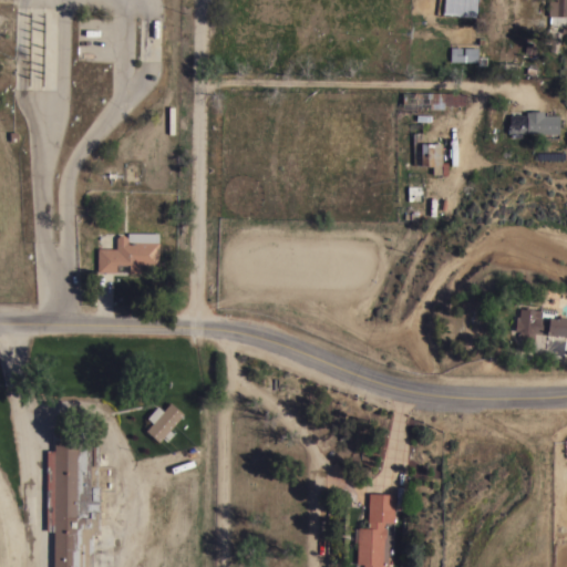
[(566,0),(566,14),(547,14),(548,0),(566,0)]
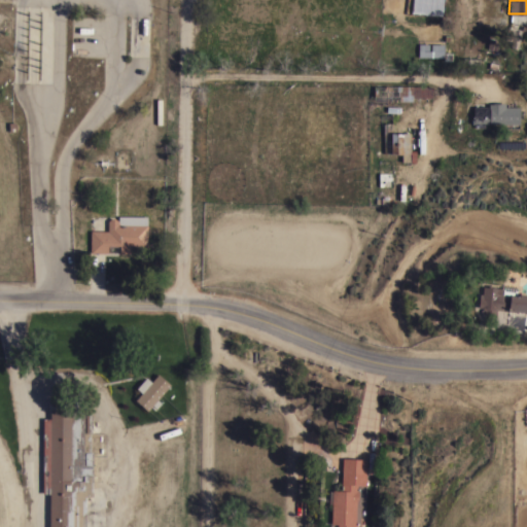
[(517,48),(511,46),(512,40),(504,38),(507,27),(522,31),(517,48)]
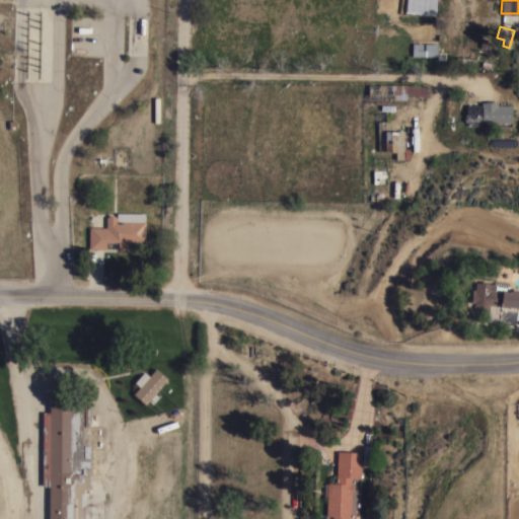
[(437,43),(437,56),(412,55),(412,43),(437,43)]
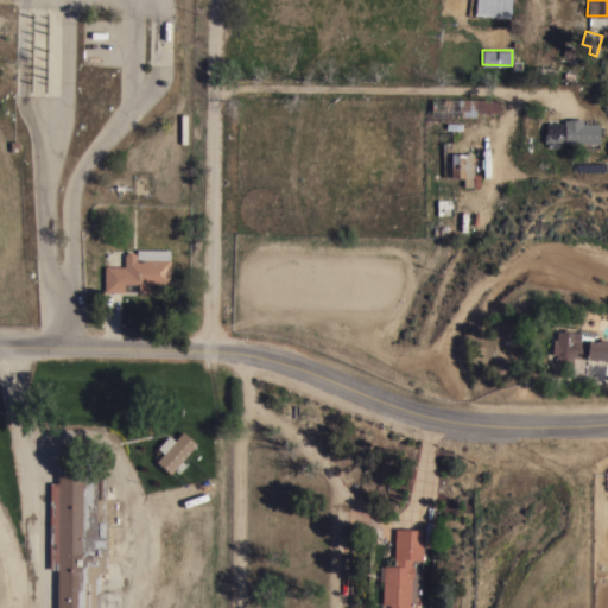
[(475,115),(431,115),(431,97),(498,99),(498,112),(475,112),(475,115)]
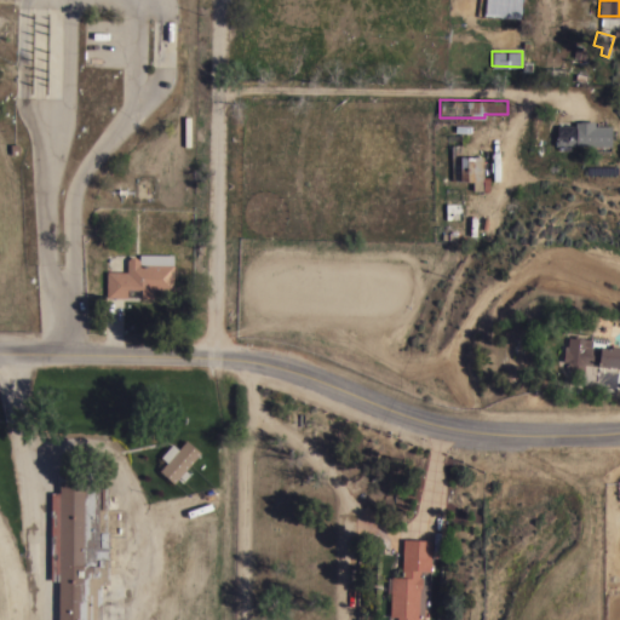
[(574,122),(578,122),(578,121),(595,121),(595,125),(612,125),(612,147),(592,147),(592,144),(572,144),(572,147),(569,147),(569,149),(558,149),(555,144),(555,138),(556,138),(556,125),(574,125),(574,122)]
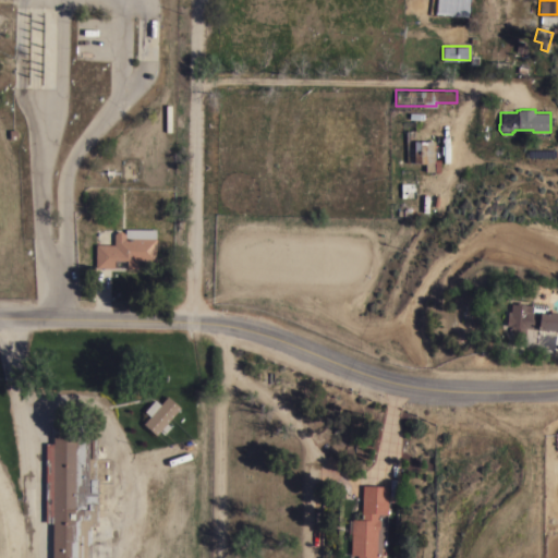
[(434,158),(440,158),(439,170),(434,170),(434,162),(433,162),(433,170),(425,171),(425,162),(405,161),(405,147),(405,130),(415,129),(415,141),(434,140),(434,158)]
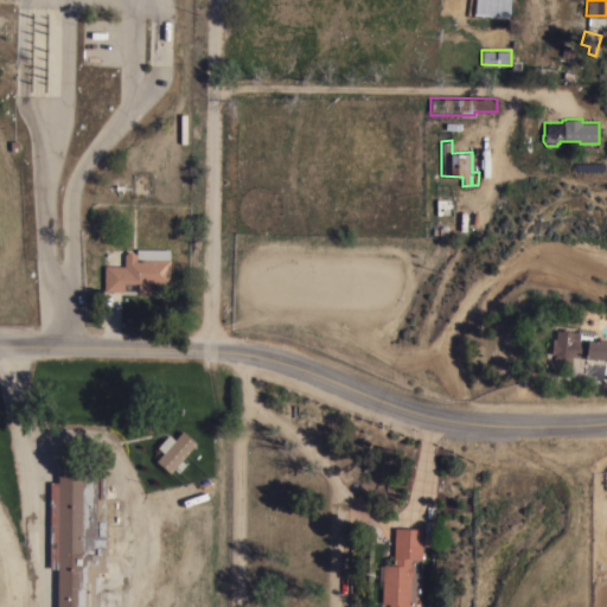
[(170,248),(170,259),(170,283),(151,283),(151,291),(138,291),(138,283),(123,282),(123,291),(103,291),(103,264),(123,264),(123,254),(129,250),(136,254),(136,248),(170,248)]
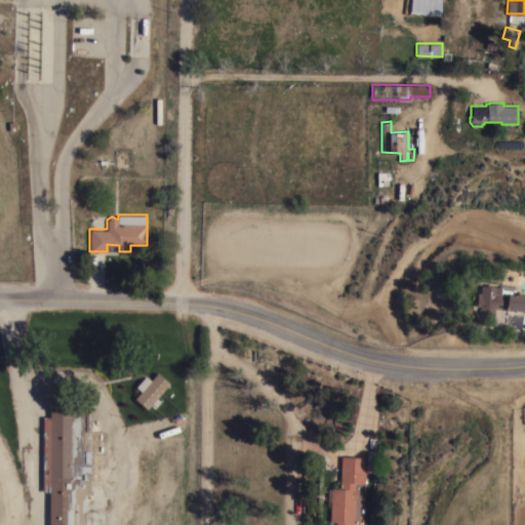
[(345,287),(339,285),(349,261),(353,264),(345,287)]
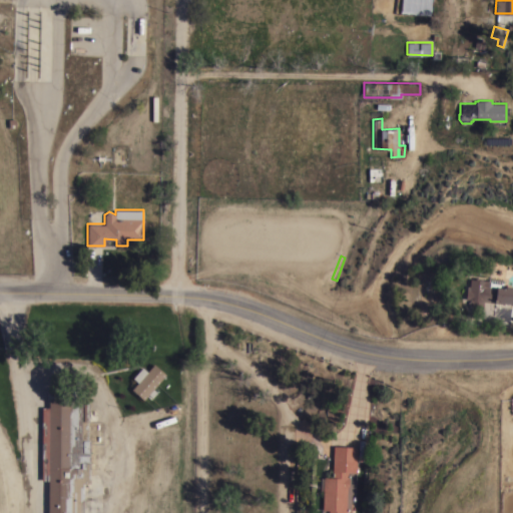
[(512,300),(510,300),(510,303),(500,302),(500,303),(481,301),(482,306),(471,308),(471,306),(468,305),(467,301),(469,300),(469,299),(465,299),(466,286),(468,286),(469,279),(474,279),(474,277),(481,278),(481,280),(490,281),(490,283),(499,284),(499,282),(502,283),(501,288),(504,288),(504,285),(512,285),(512,300)]
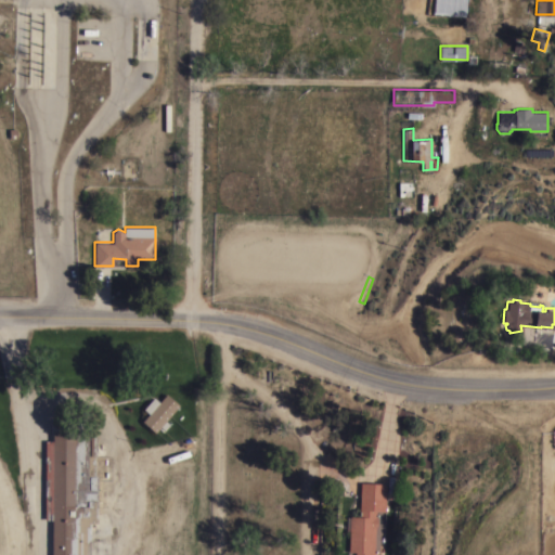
[(165,421),(169,424),(164,430),(159,427),(155,433),(142,422),(149,414),(143,409),(153,397),(159,402),(166,395),(179,405),(165,421)]
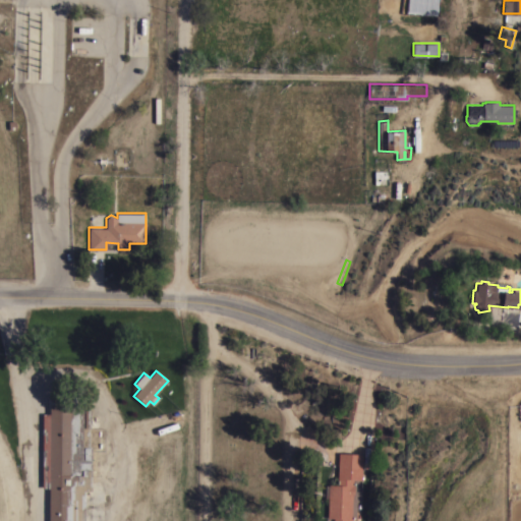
[(43,413),(49,413),(50,393),(72,394),(72,390),(82,390),(82,393),(89,393),(89,409),(91,409),(91,426),(90,426),(90,447),(92,447),(91,489),(84,489),(84,504),(88,504),(88,509),(84,509),(84,520),(49,520),(49,487),(42,487),(43,413)]
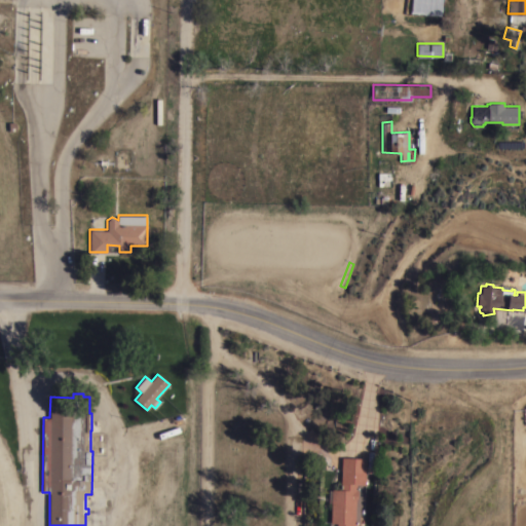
[(332,489),(340,489),(341,456),(366,457),(365,484),(364,484),(364,501),(360,506),(360,523),(354,523),(353,525),(336,525),(337,523),(330,522),(332,489)]
